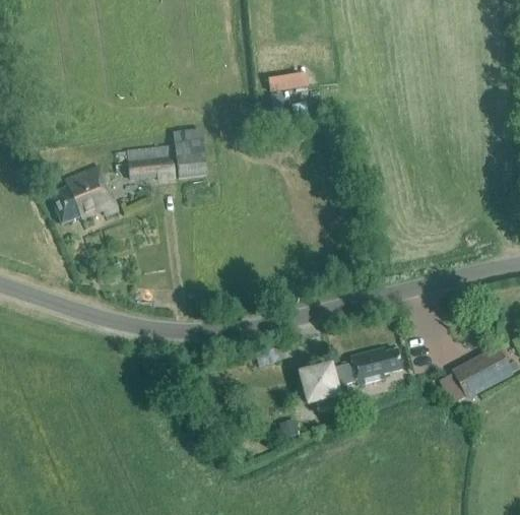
[(267,77),(270,91),(308,85),(306,71),(267,77)]
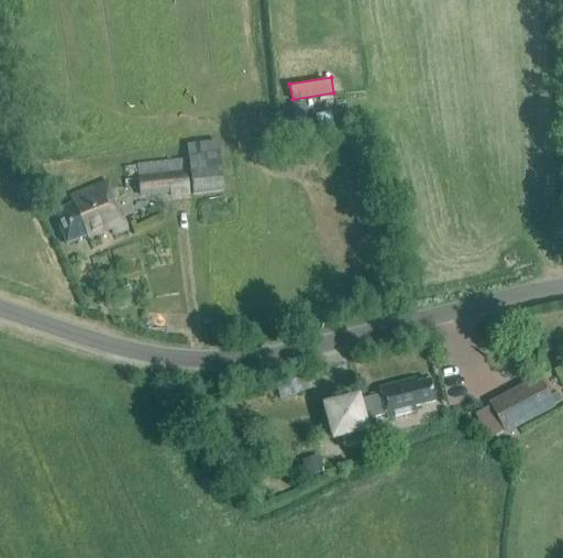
[(187,140),(188,153),(220,149),(218,137),(187,140)]
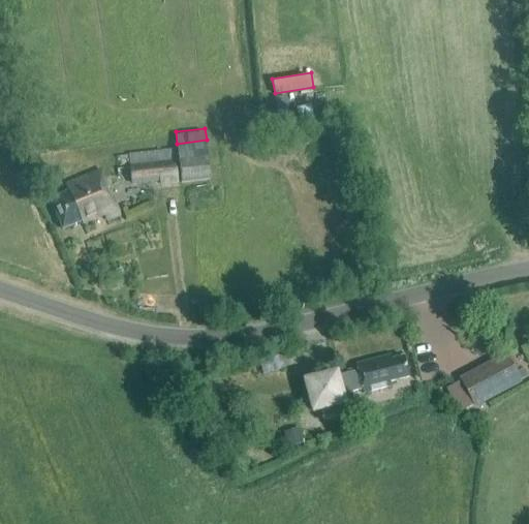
[(177,144),(116,152),(118,173),(130,172),(132,181),(157,178),(159,183),(177,181),(175,156),(178,155),(182,178),(212,177),(208,140),(207,140),(177,144)]
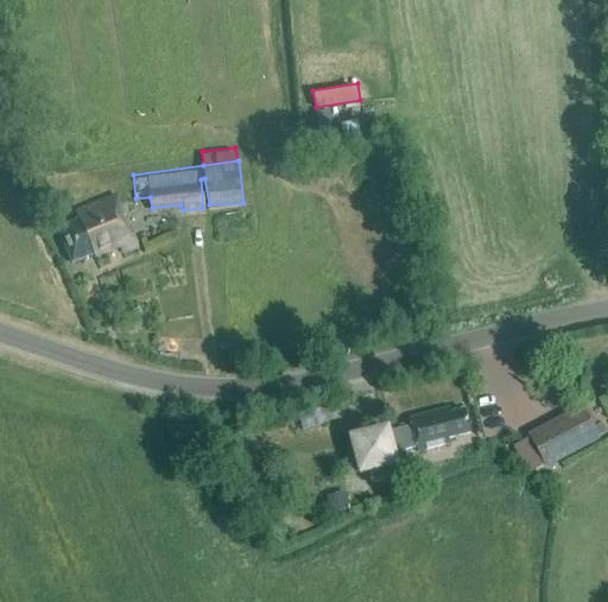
[(119,251),(135,245),(128,226),(125,228),(121,217),(124,216),(115,195),(75,210),(78,219),(57,228),(70,260),(92,252),(93,254),(116,245),(119,251)]
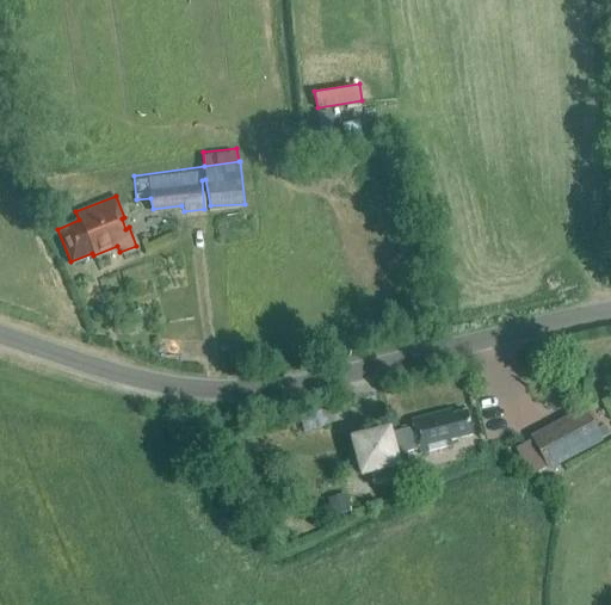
[(450,439),(471,433),(466,409),(454,413),(452,408),(411,419),(412,426),(388,432),(388,430),(352,438),(362,474),(396,464),(396,462),(407,460),(406,455),(419,451),(420,455),(452,445),(450,439)]
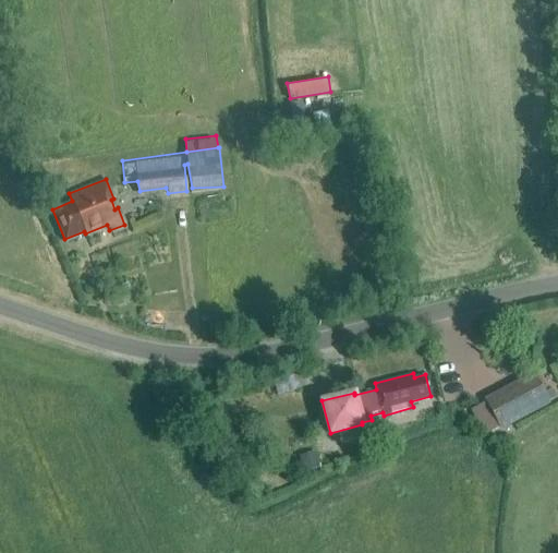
[(538,404),(532,377),(492,388),(498,415),(538,404)]
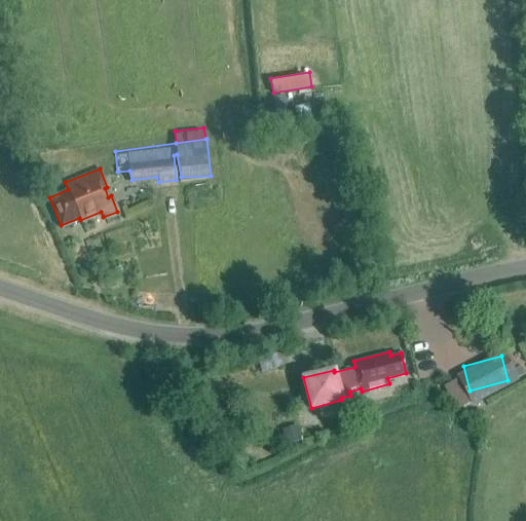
[(283,424),(286,439),(302,435),(298,420),(283,424)]
